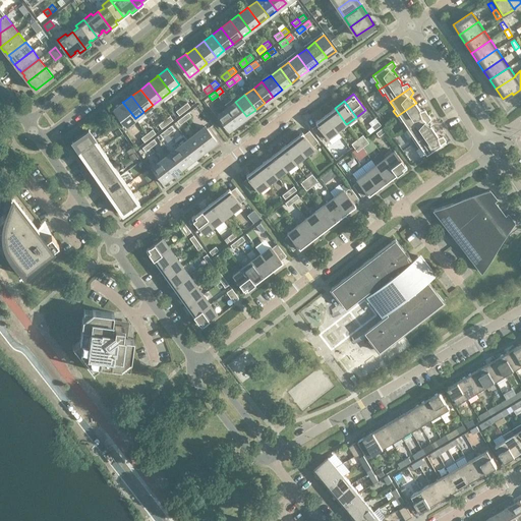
[(135,118),(122,102),(113,109),(126,125),(135,118)]
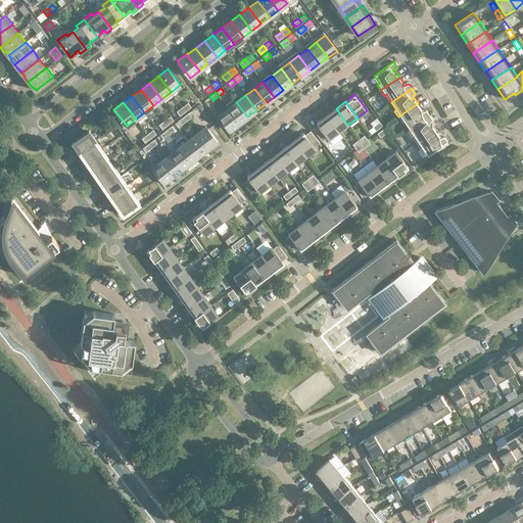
[(188,102),(182,107),(185,111),(191,106),(188,102)]
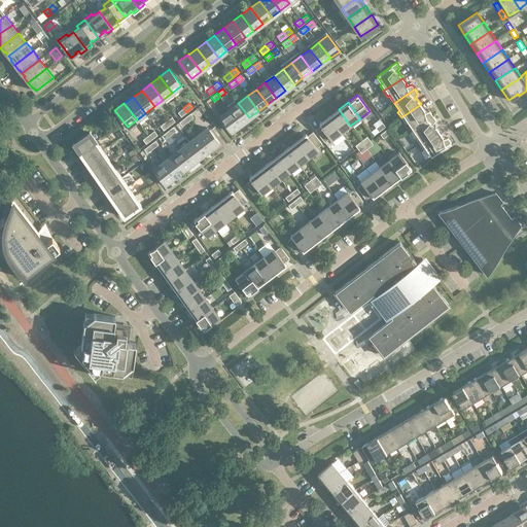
[(249,117),(238,103),(230,109),(241,125),(242,125),(241,124),(249,117)]
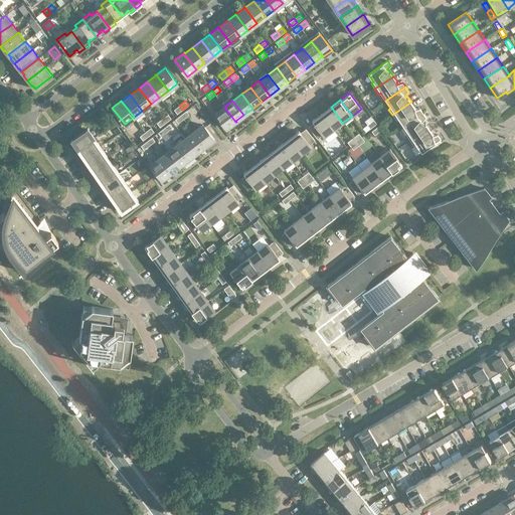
[(414,108),(411,102),(392,115),(396,120),(398,119),(403,126),(422,113),(419,109),(415,110),(414,108)]
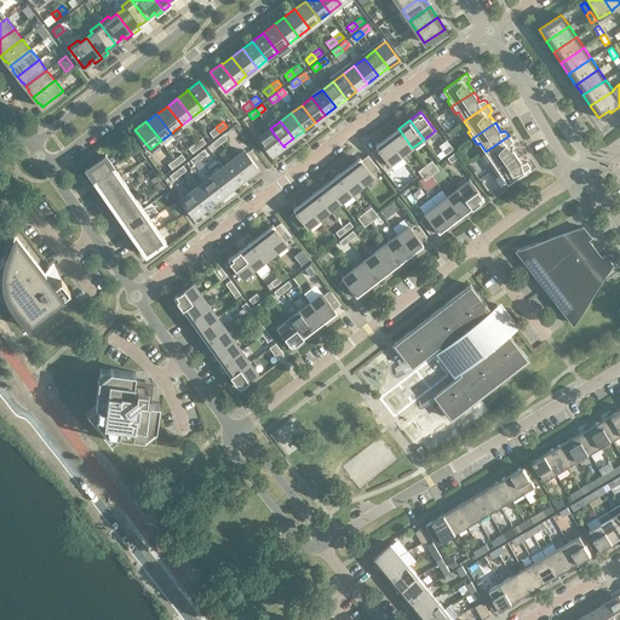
[(219,132),(216,127),(210,132),(213,137),(219,132)]
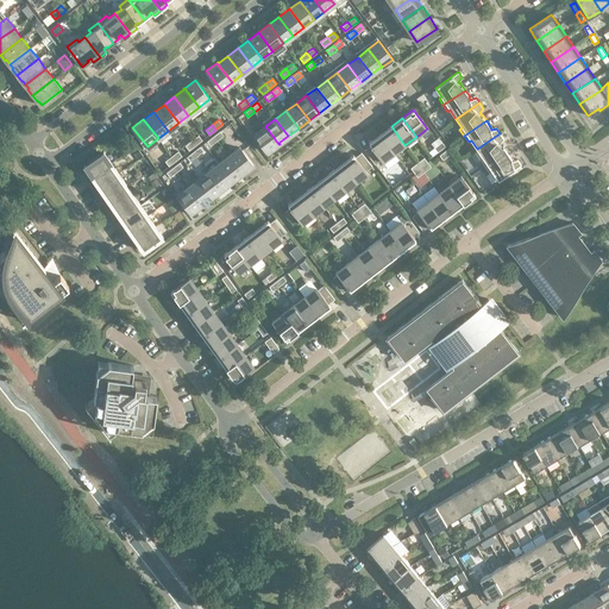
[(278,144),(265,126),(255,135),(268,152),(278,144)]
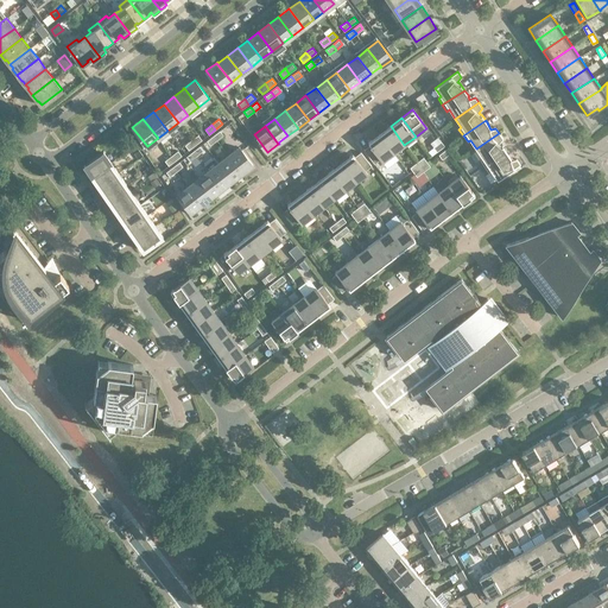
[(404,145),(391,126),(379,133),(393,152),(404,145)]
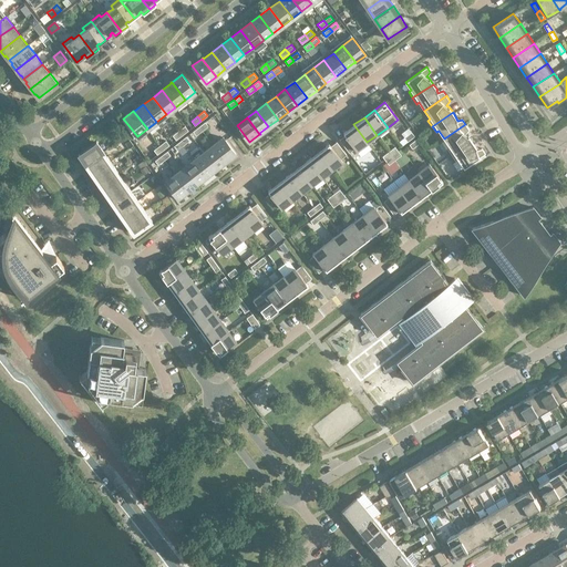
[(208,126),(205,122),(198,126),(202,131),(208,126)]
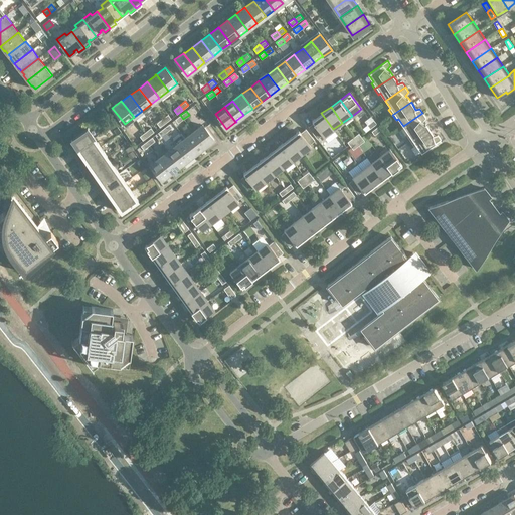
[(333,129),(321,113),(312,121),(313,123),(308,127),(317,139),(322,135),(324,137),(333,129)]
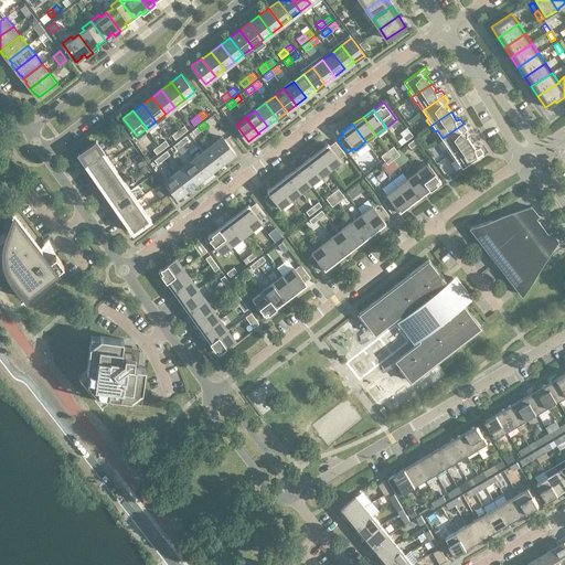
[(467,129),(464,124),(443,138),(448,147),(446,148),(450,155),(470,140),(466,135),(464,132),(467,129)]
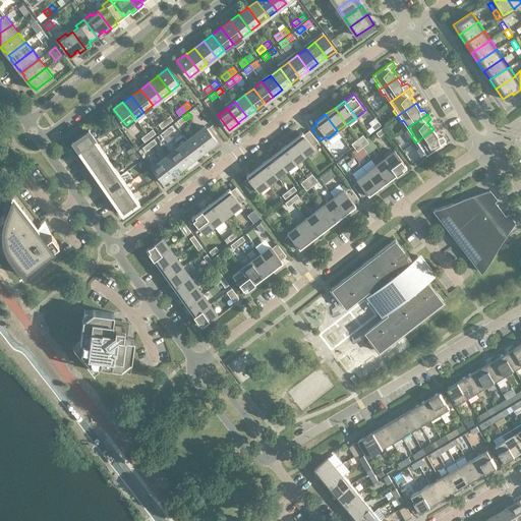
[(170,115),(164,120),(167,124),(173,120),(170,115)]
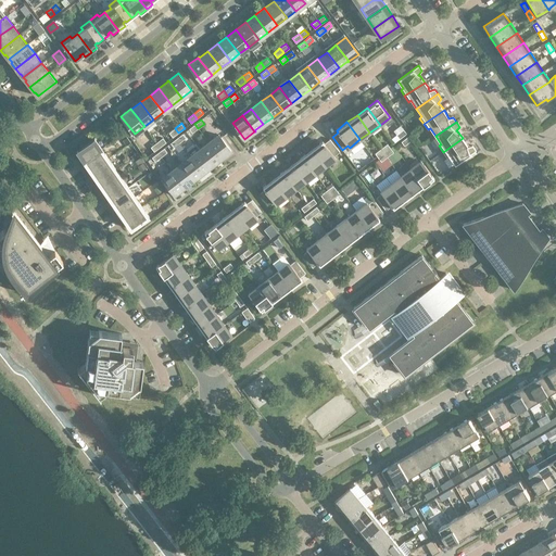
[(198,128),(194,124),(189,128),(192,133),(198,128)]
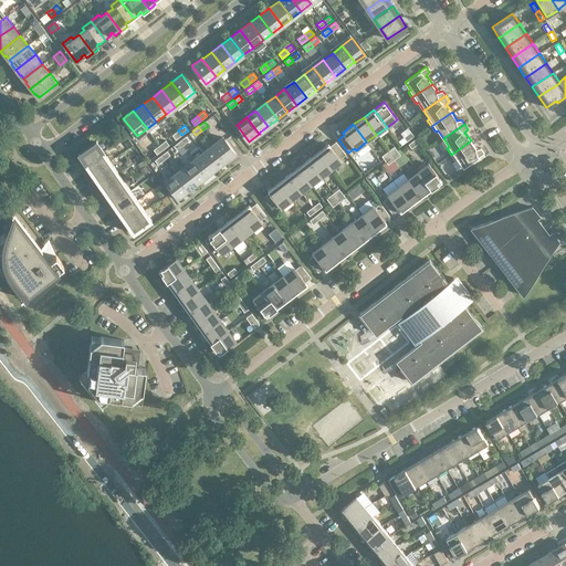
[(181,135),(178,130),(173,135),(176,139),(181,135)]
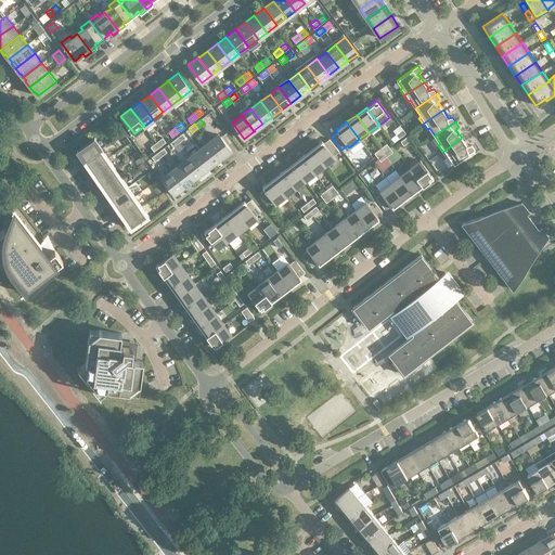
[(405,133),(402,129),(396,134),(399,139),(405,133)]
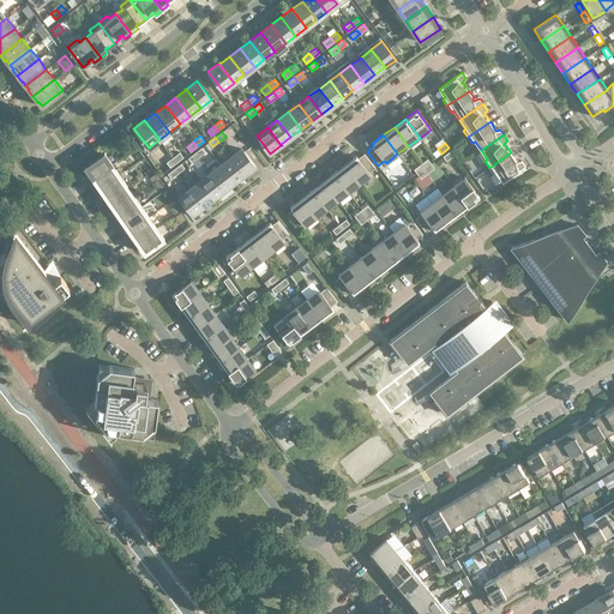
[(205,152),(202,148),(194,152),(198,157),(205,152)]
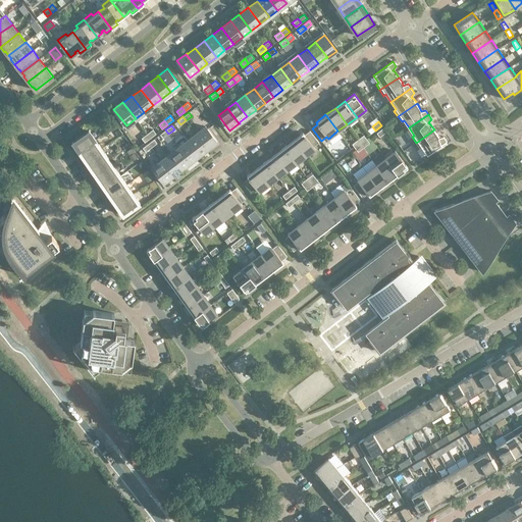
[(205,126),(196,134),(208,149),(217,142),(205,126)]
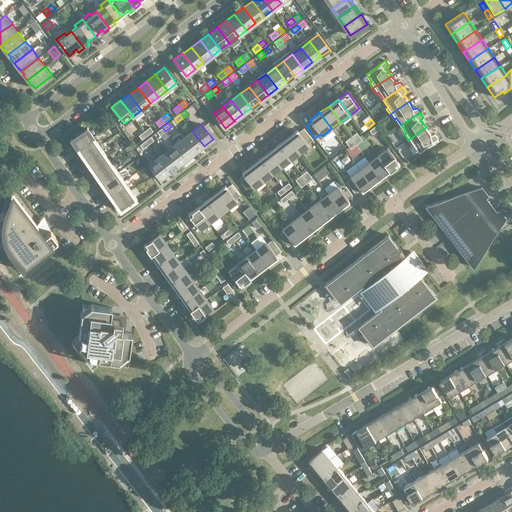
[(376,125),(369,130),(372,134),(379,129),(376,125)]
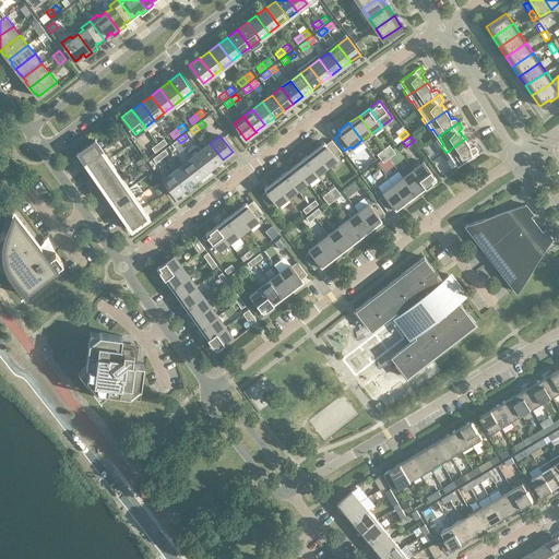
[(76,152),(84,162),(102,149),(95,139),(76,152)]
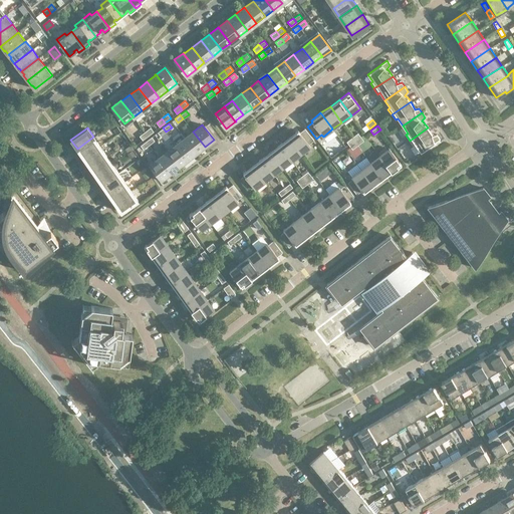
[(115,127),(110,132),(113,136),(118,133),(115,127)]
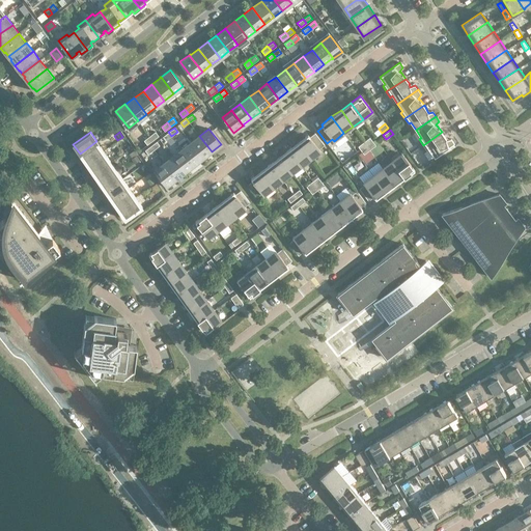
[(156,132),(149,136),(152,140),(159,136),(156,132)]
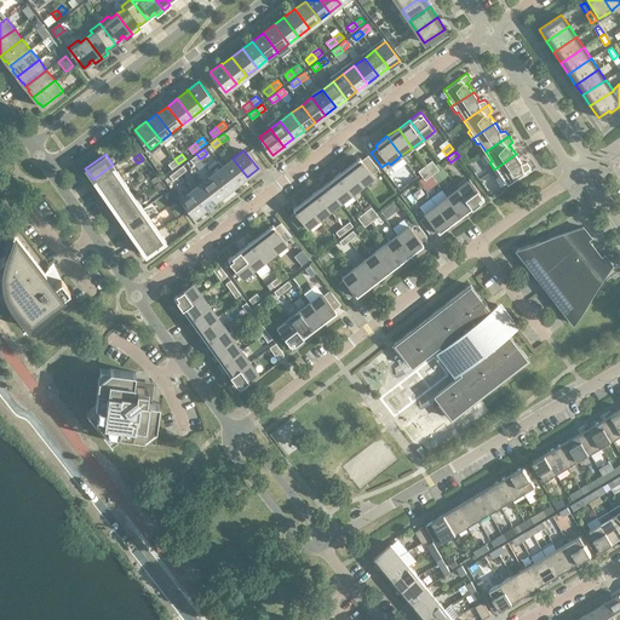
[(200,159),(196,154),(190,160),(194,164),(200,159)]
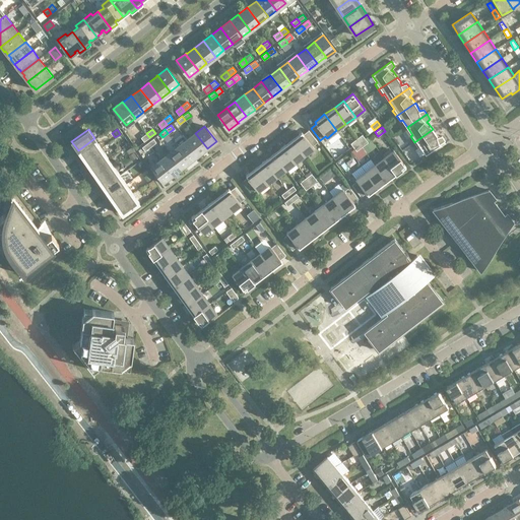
[(437,135),(433,129),(414,142),(417,147),(419,146),(426,154),(440,144),(445,140),(442,136),(437,137),(436,135),(437,135)]
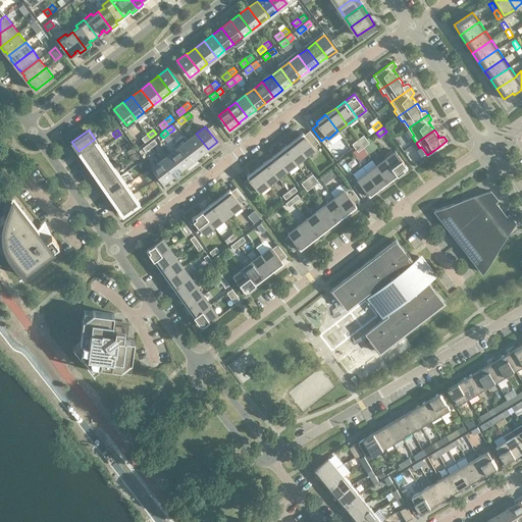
[(319,142),(310,131),(304,135),(303,133),(293,140),(305,156),(315,148),(313,146),(319,142)]
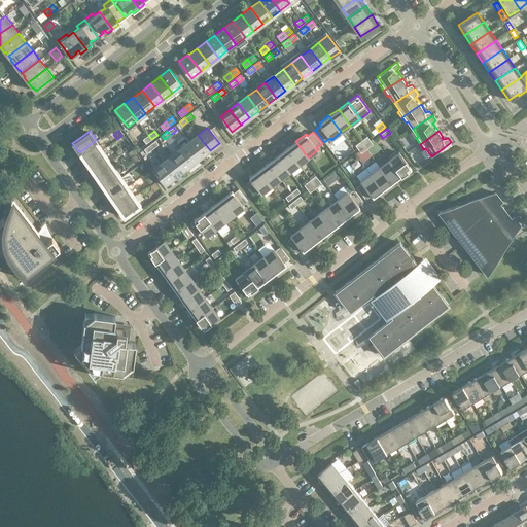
[(151,139),(148,135),(142,139),(146,143),(151,139)]
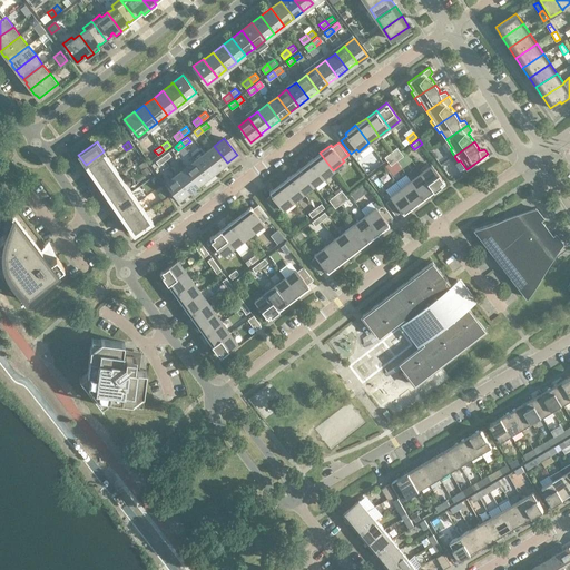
[(227,163),(214,146),(205,153),(217,169),(226,163),(227,163)]
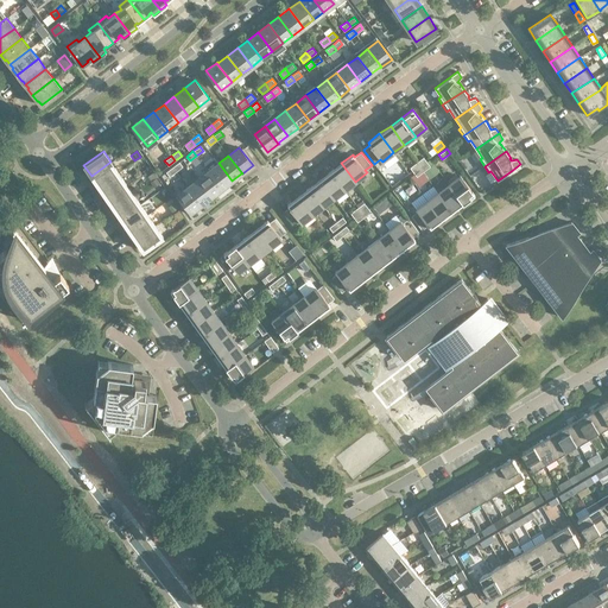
[(423,157),(417,163),(420,166),(426,162),(423,157)]
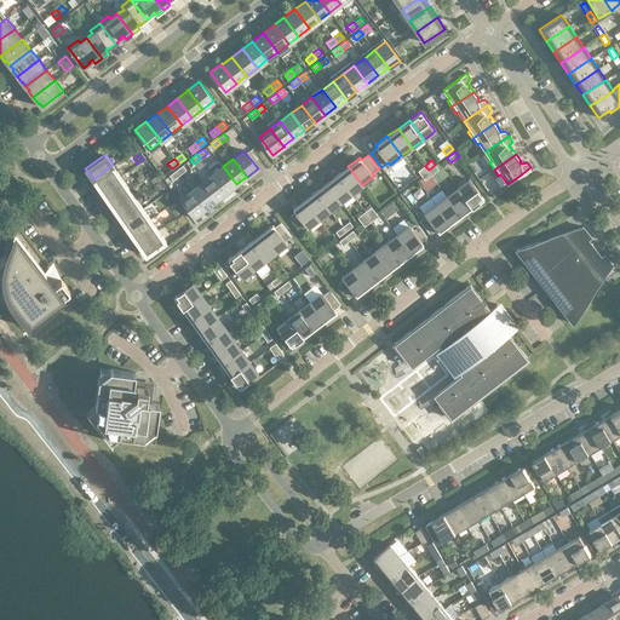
[(121,176),(113,165),(93,179),(101,190),(121,176)]
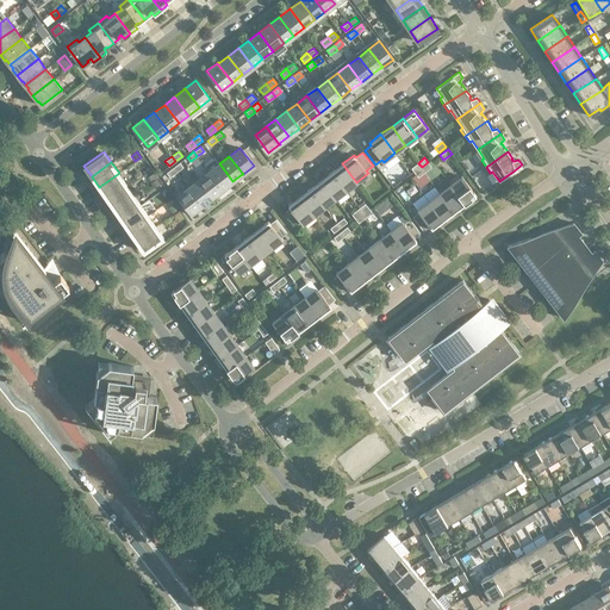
[(184,167),(180,162),(173,168),(176,172),(184,167)]
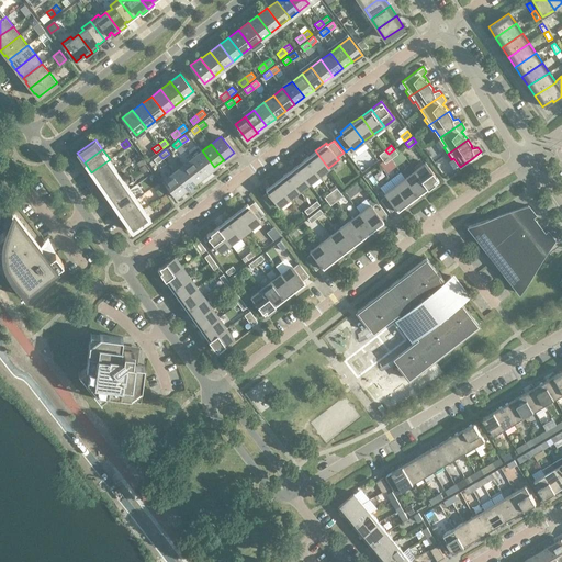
[(397,154),(394,149),(389,154),(392,158),(397,154)]
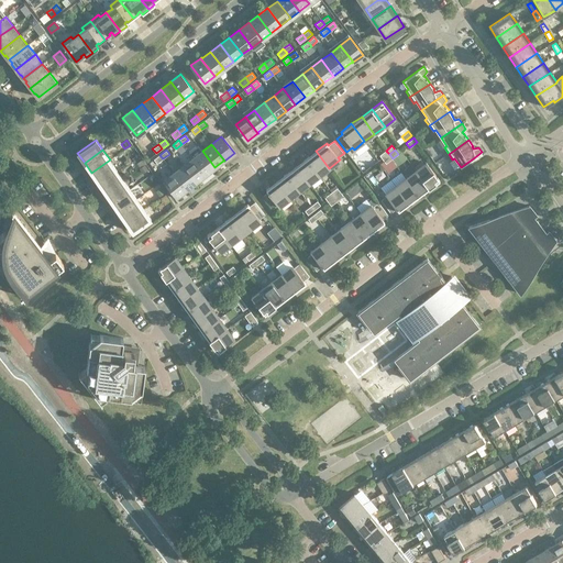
[(214,167),(202,151),(192,158),(205,175),(214,167)]
